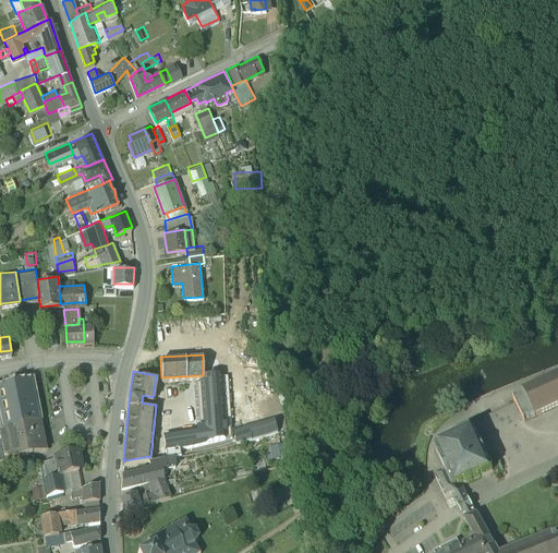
[(557,371),(523,388),(524,389),(514,394),(513,393),(513,394),(524,418),(525,417),(524,416),(534,411),(535,413),(557,401),(557,371)]
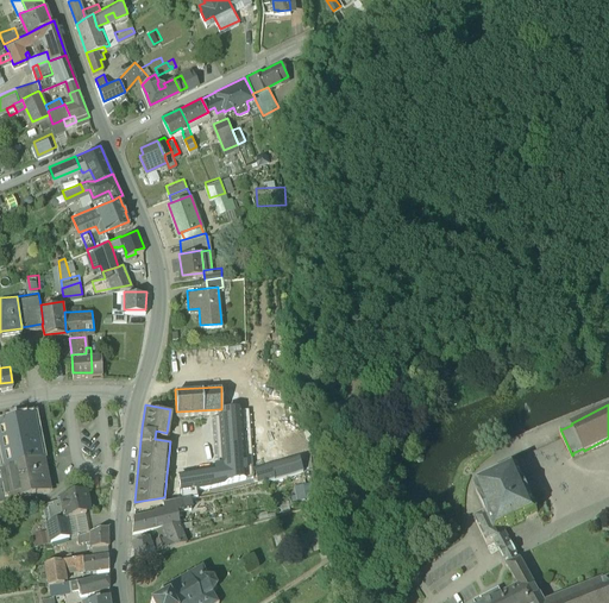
[(0,413),(0,443),(4,459),(43,451),(35,407),(0,413)]
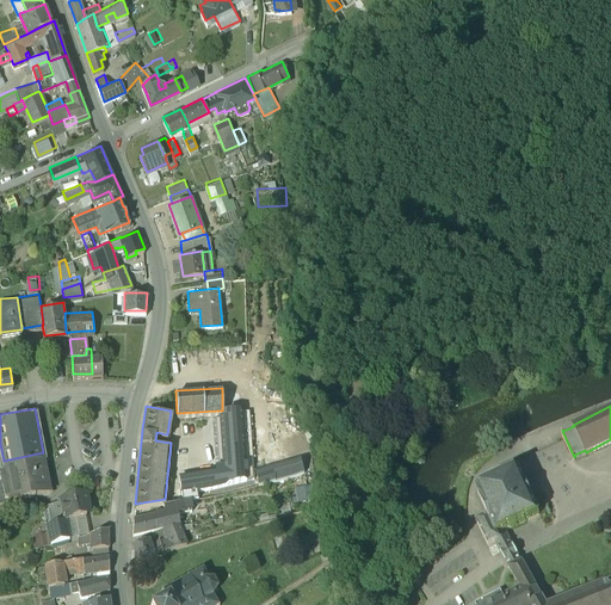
[(241,408),(222,411),(220,411),(224,475),(181,481),(184,497),(190,495),(204,493),(247,485),(241,408)]
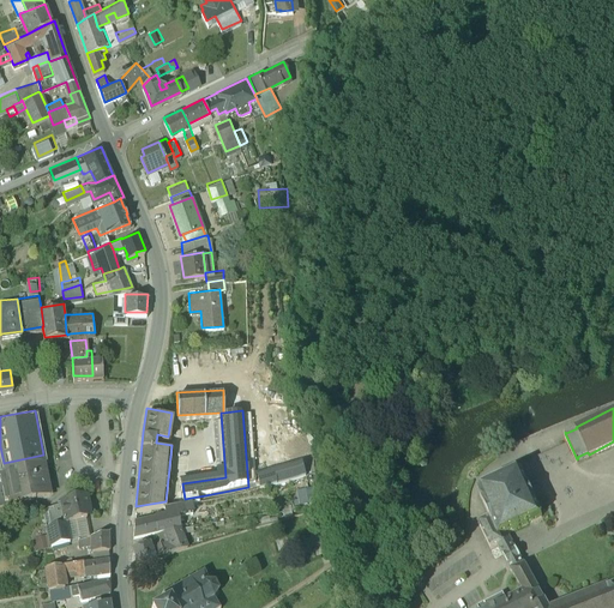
[(426,451),(417,453),(421,462),(428,459),(426,451)]
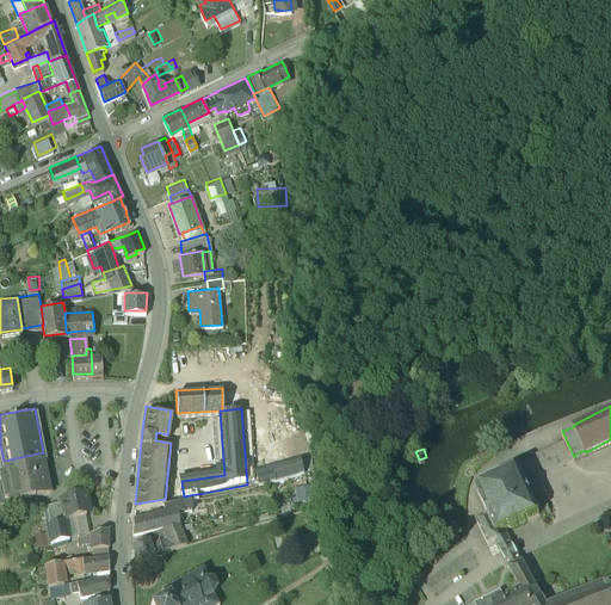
[(0,495),(35,488),(35,487),(49,485),(43,452),(4,461),(0,461),(0,495)]
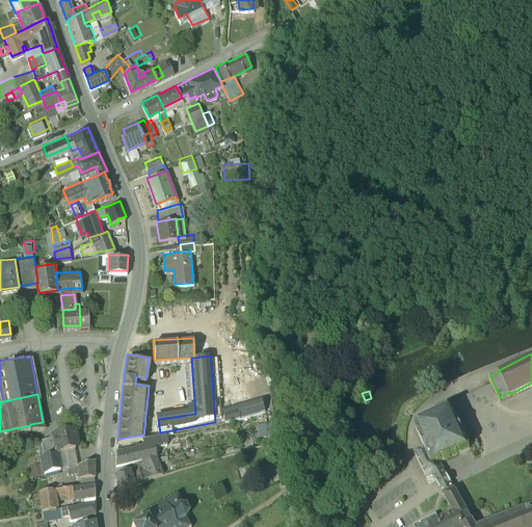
[(261,396),(222,406),(225,419),(264,409),(261,396)]
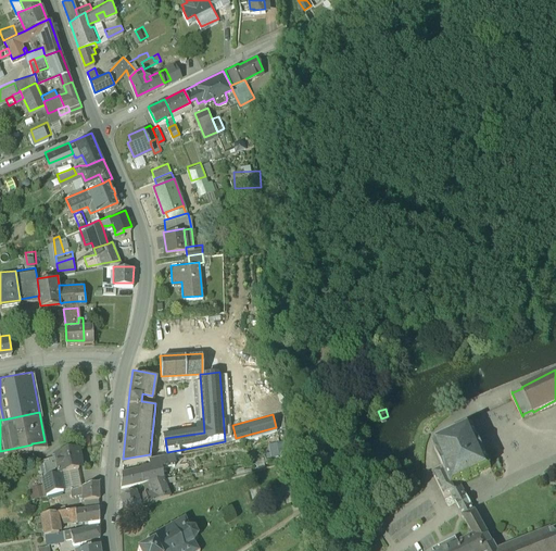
[(458,429),(459,430),(433,442),(444,466),(452,484),(454,483),(459,480),(491,465),(472,425),(468,426),(464,428),(463,427),(462,427),(460,427),(459,428),(458,429)]
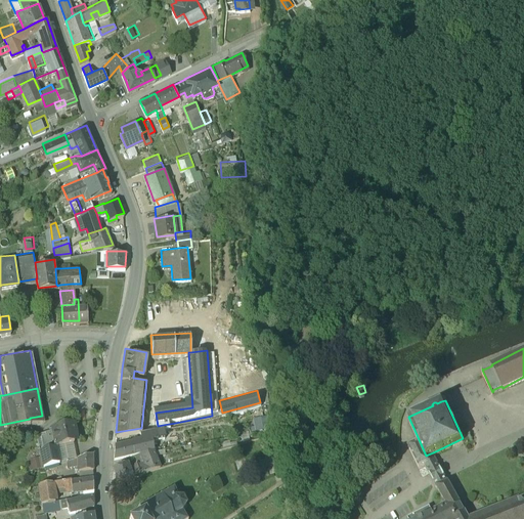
[(74,419),(53,424),(56,439),(74,436),(73,427),(76,427),(74,419)]
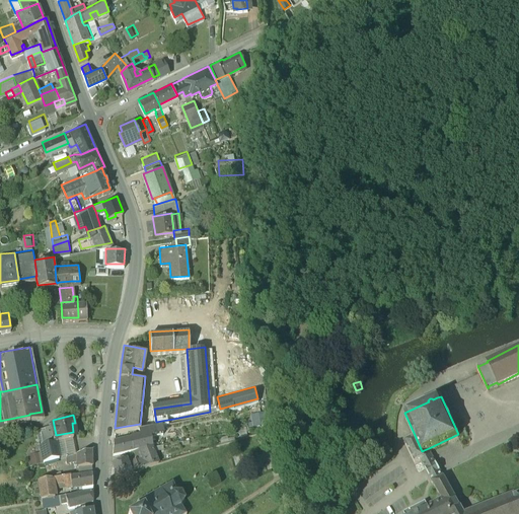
[(156,422),(147,423),(149,432),(150,432),(163,430),(161,421),(156,422)]
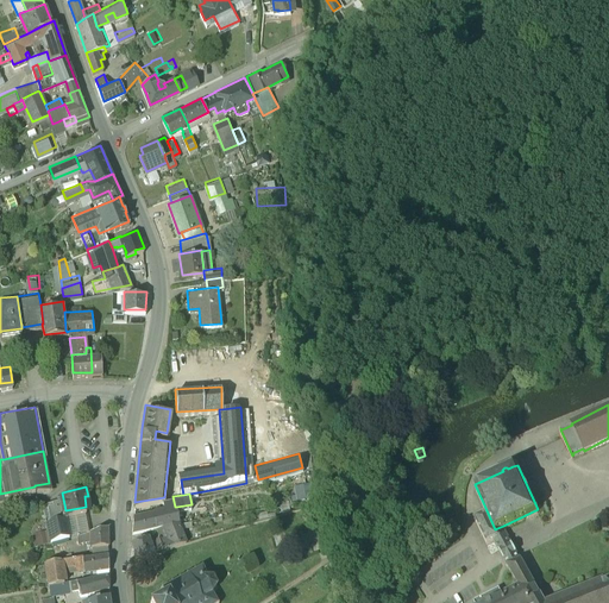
[(162,507),(133,513),(132,528),(163,522),(179,519),(176,507),(175,507),(162,510),(162,507)]
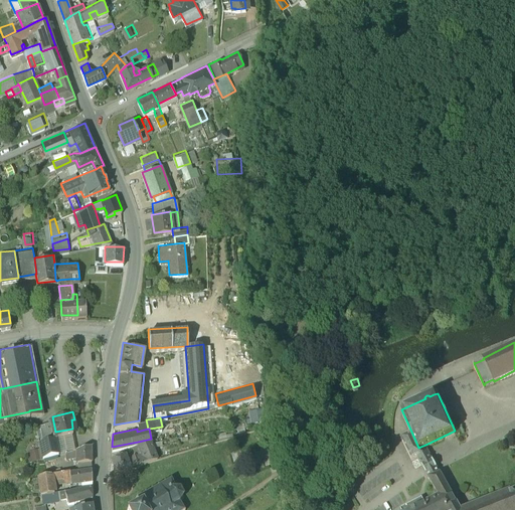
[(418,448),(411,432),(402,437),(411,457),(417,454),(423,451),(420,447),(418,448)]
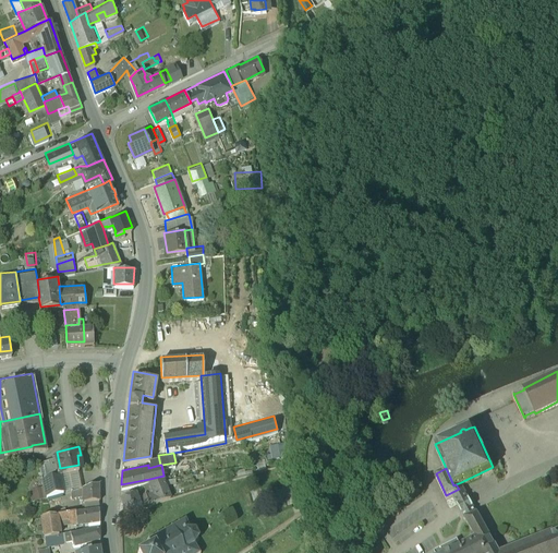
[(59,470),(43,473),(47,490),(52,489),(63,485),(59,470)]
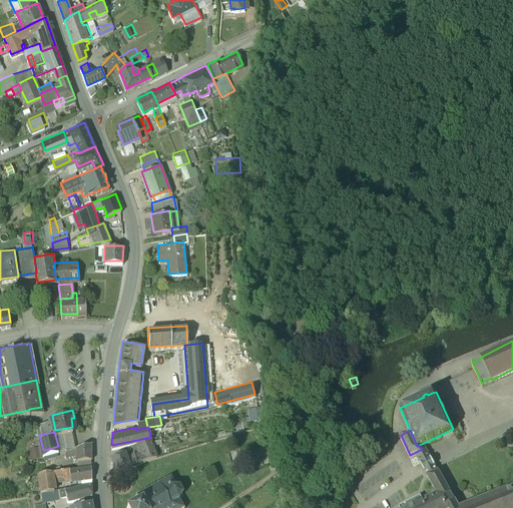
[(141,448),(126,454),(124,448),(111,454),(110,455),(116,468),(145,457),(156,453),(150,437),(137,440),(141,448)]
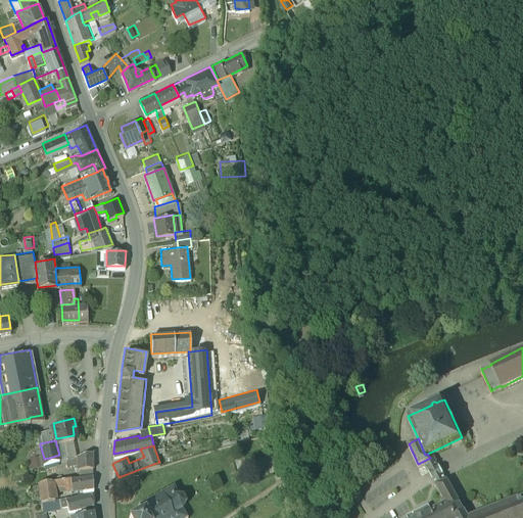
[(93,448),(66,454),(67,460),(79,458),(79,464),(93,463),(93,448)]
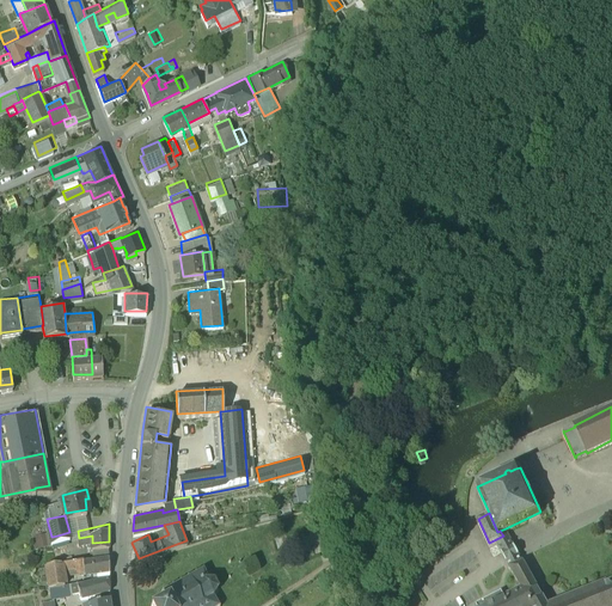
[(506,528),(500,531),(503,536),(496,539),(502,550),(514,543),(506,528)]
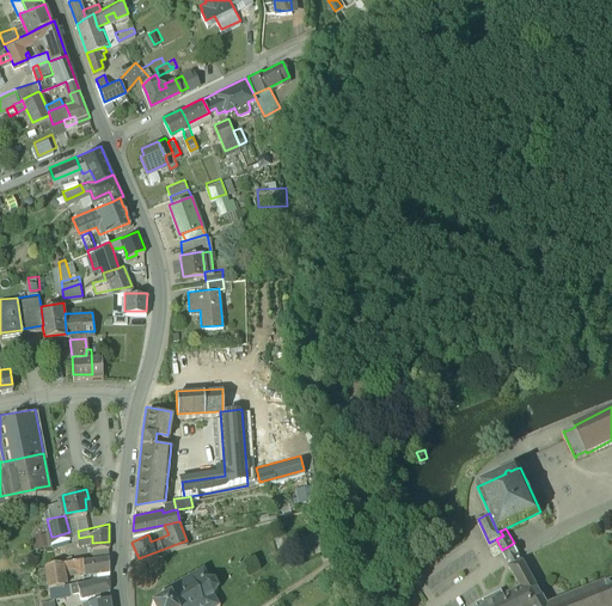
[(516,546),(514,543),(502,550),(503,554),(510,565),(512,565),(519,580),(522,586),(533,605),(540,605),(548,603),(524,559),(516,546)]
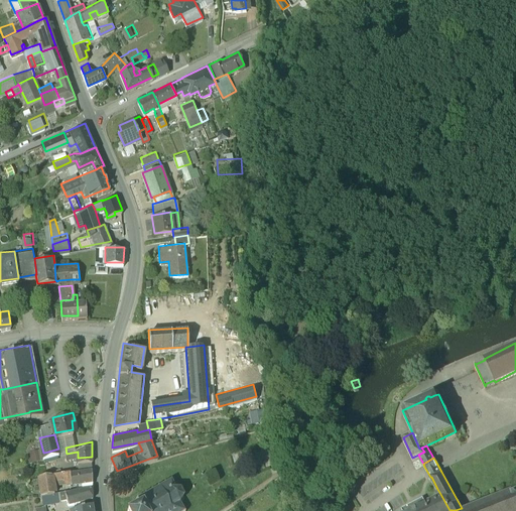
[(61,461),(48,463),(50,469),(51,469),(62,467),(61,461)]
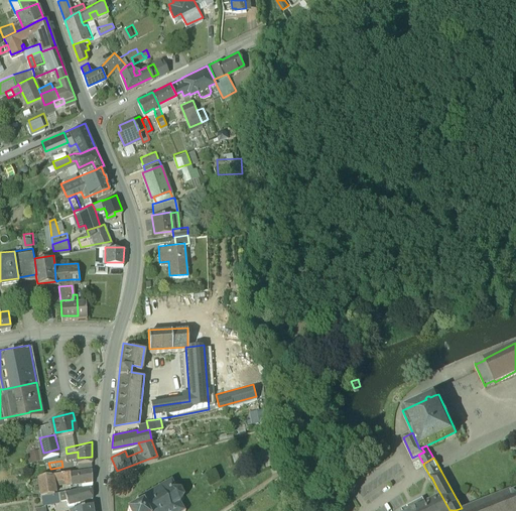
[(92,465),(71,467),(71,475),(71,476),(71,478),(93,476),(92,465)]
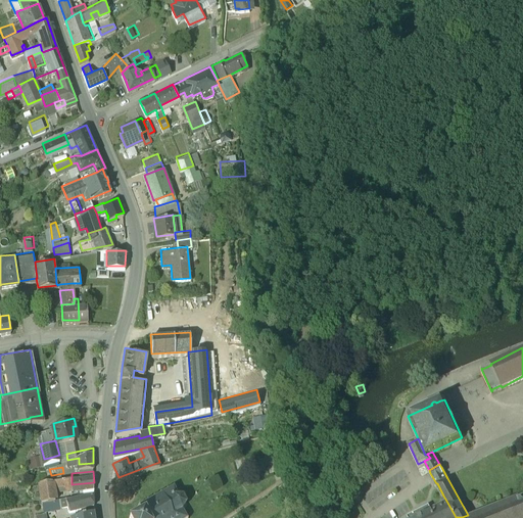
[(63,473),(52,475),(53,481),(63,480),(63,483),(72,482),(72,481),(72,473),(72,472),(63,473)]
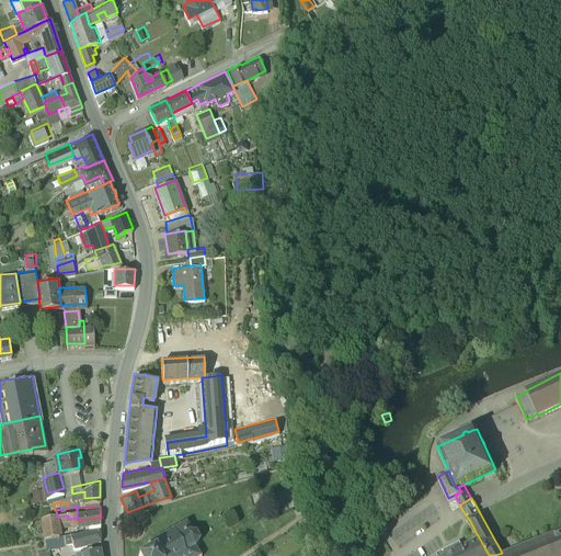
[(55,510),(42,512),(45,532),(46,532),(59,530),(57,517),(56,510),(55,510)]
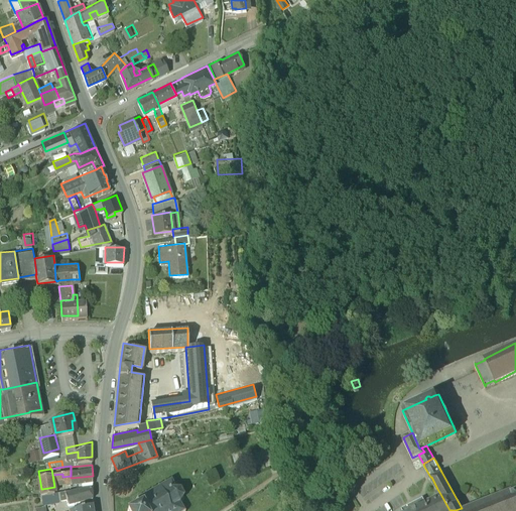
[(164,480),(159,482),(158,481),(157,481),(158,483),(153,486),(152,484),(151,485),(152,487),(146,489),(145,487),(144,488),(145,490),(139,493),(137,492),(136,493),(138,494),(141,500),(130,507),(131,510),(176,510),(177,510),(183,507),(185,508),(185,507),(183,506),(178,499),(183,493),(179,486),(175,486),(171,478),(172,475),(170,475),(170,477),(166,479),(165,478),(163,478),(164,480)]
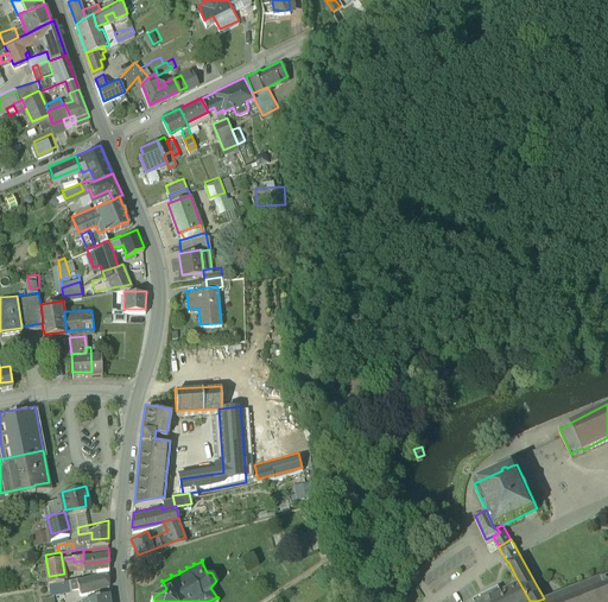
[(82,572),(77,574),(76,571),(68,574),(69,581),(78,580),(81,587),(88,585),(107,581),(108,581),(108,580),(109,580),(108,569),(94,570),(82,572)]
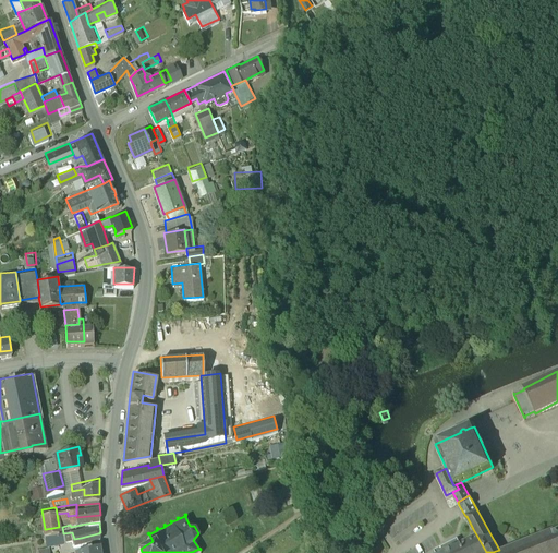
[(59,527),(46,529),(48,537),(50,537),(63,533),(62,527),(59,527)]
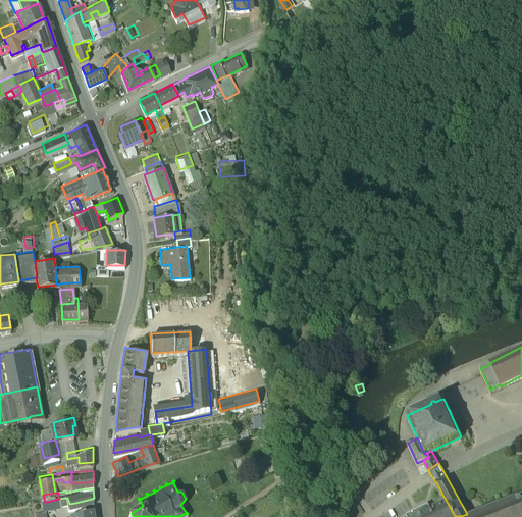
[(491,505),(484,507),(482,508),(475,511),(474,511),(468,514),(468,513),(467,514),(461,516),(521,516),(521,495),(518,497),(517,495),(518,495),(517,494),(516,495),(510,498),(510,497),(509,498),(502,501),(501,501),(500,501),(492,504),(491,504),(491,505)]
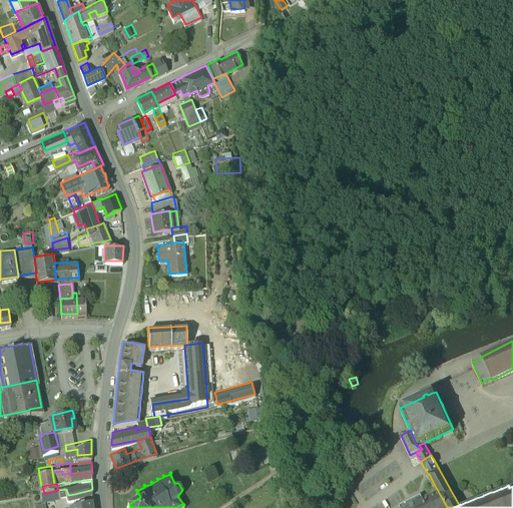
[(403,507),(447,507),(438,491),(434,493),(423,498),(403,507)]
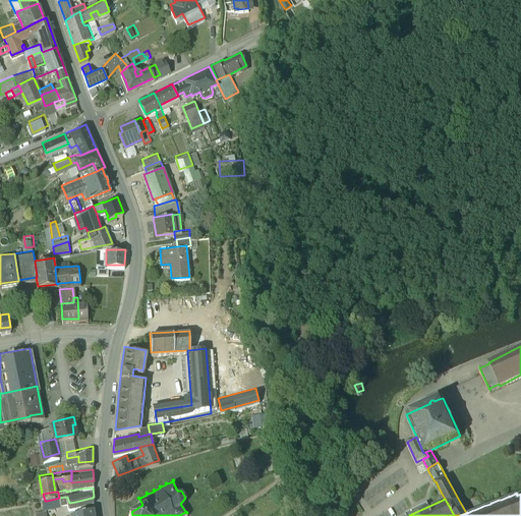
[(413,507),(405,511),(407,515),(409,515),(429,506),(426,500),(413,507)]
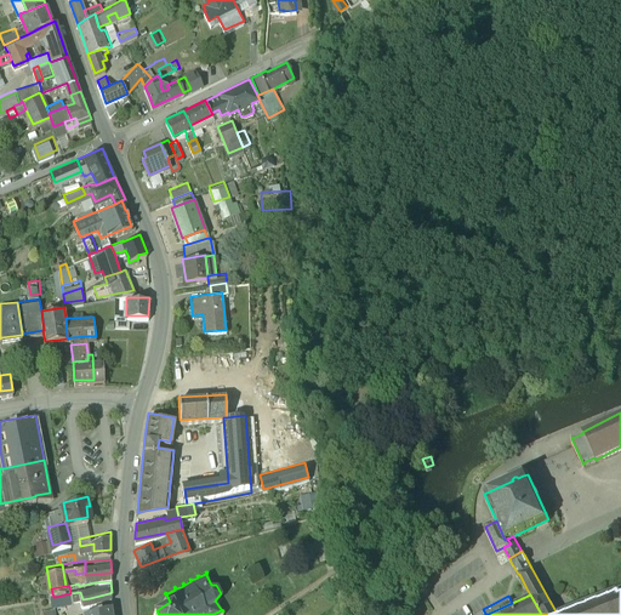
[(44,614),(49,614),(57,614),(68,611),(67,605),(58,607),(56,597),(53,597),(41,599),(44,614)]
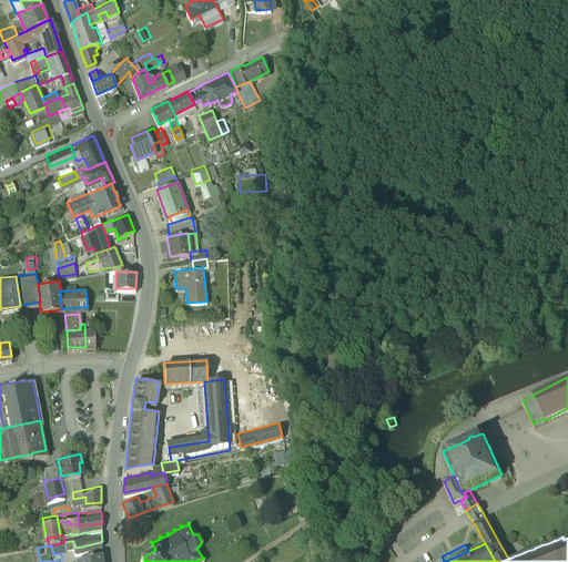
[(103,561),(102,548),(77,554),(78,561),(103,561)]
